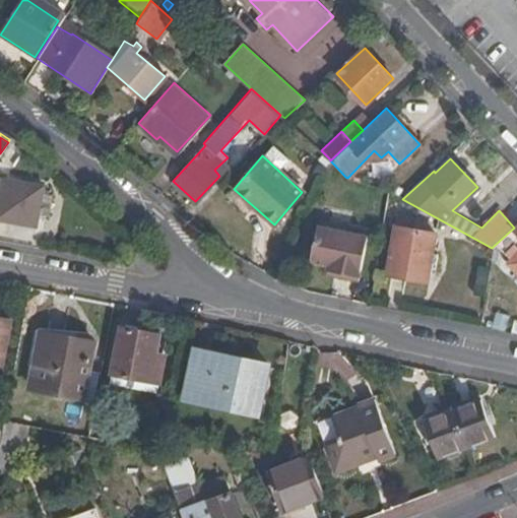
[(319,162),(314,172),(322,177),(327,166),(319,162)]
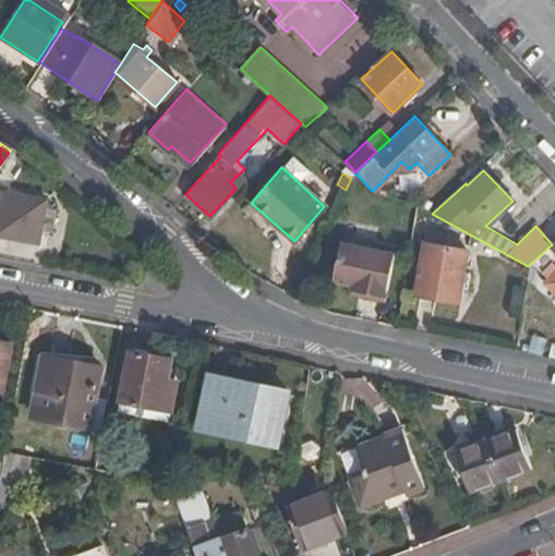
[(44,201),(0,193),(0,233),(36,240),(44,201)]
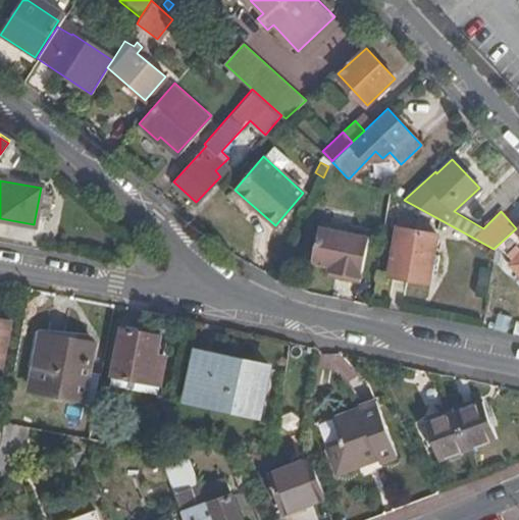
[(390,195),(399,198),(401,191),(393,188),(390,195)]
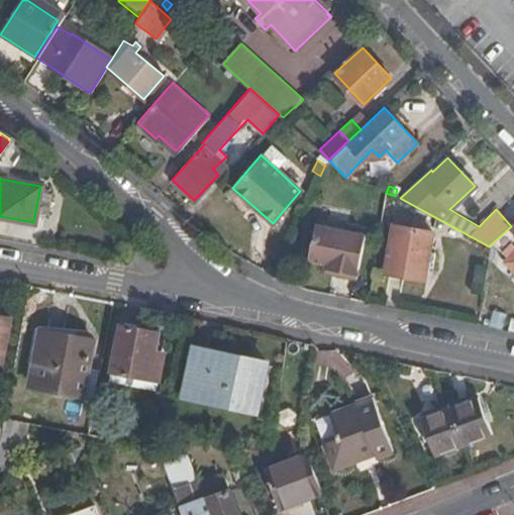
[(341,230),(341,227),(313,221),(304,262),(321,266),(321,272),(354,279),(363,235),(341,230)]
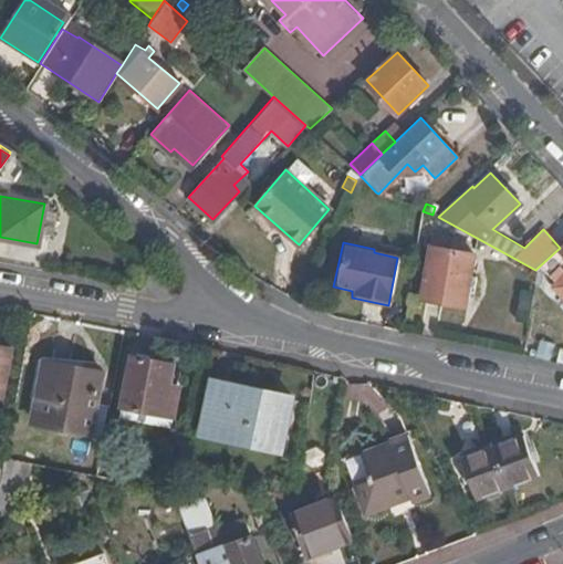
[(461,303),(470,252),(429,243),(419,293),(461,303)]
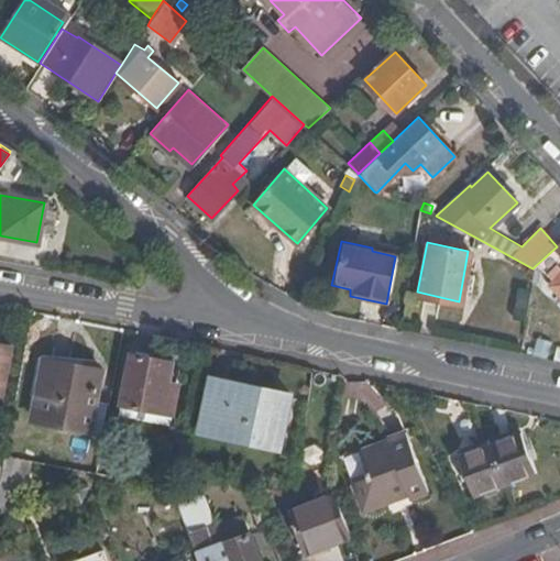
[(550,281),(547,285),(559,296),(559,242),(557,246),(535,266),(550,281)]
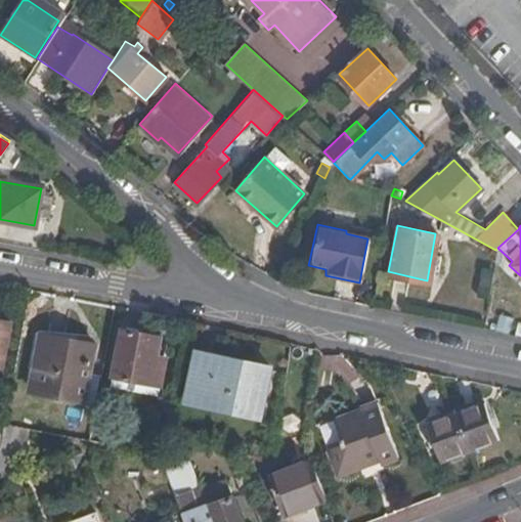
[(10,324),(0,322),(0,365),(2,366),(10,324)]
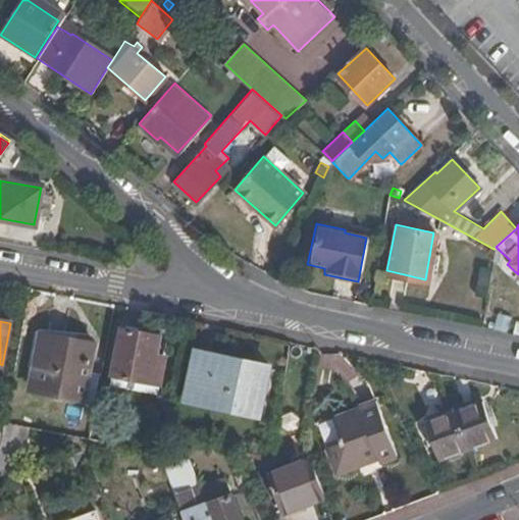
[(159,334),(119,327),(110,376),(159,386),(165,358),(156,356),(159,334)]
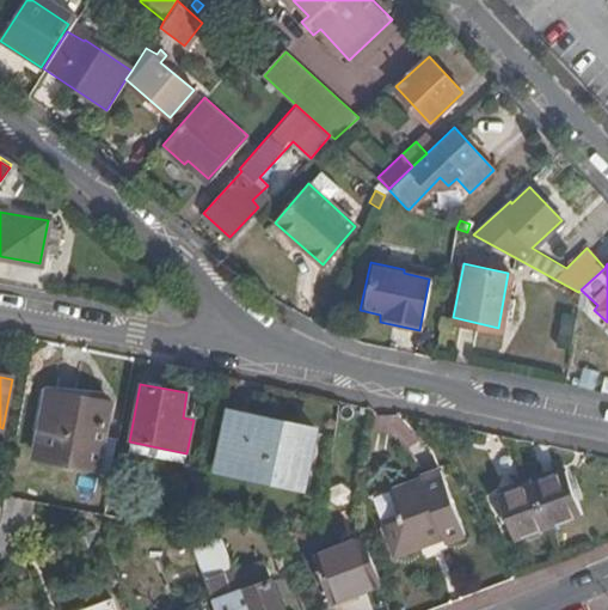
[(49,391),(37,458),(109,473),(116,439),(102,437),(109,403),(49,391)]
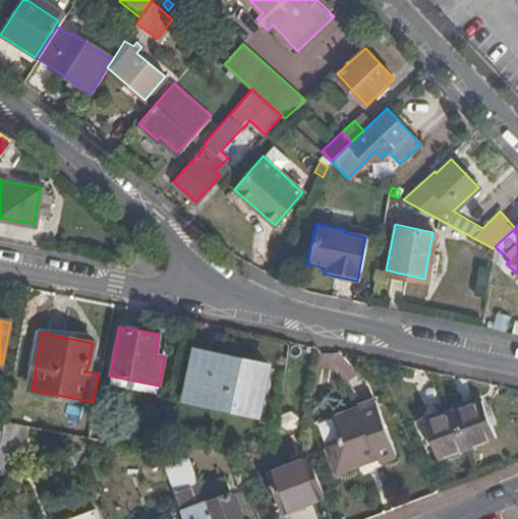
[(193,352),(185,395),(186,395),(223,403),(222,406),(257,413),(268,366),(193,352)]
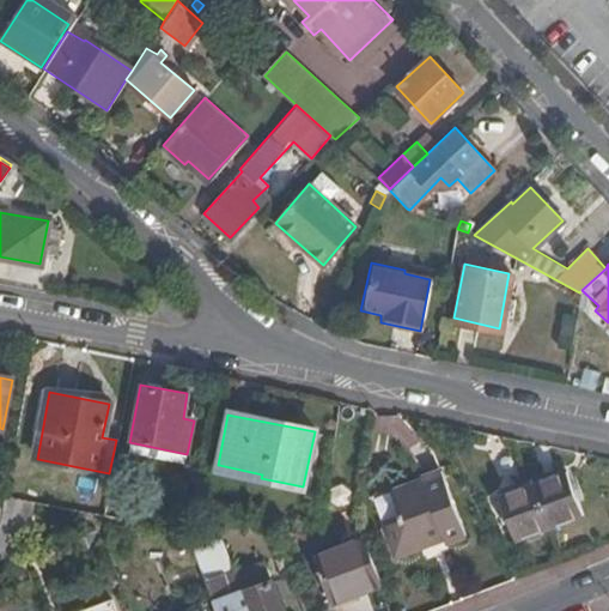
[(262,475),(219,465),(217,475),(260,485),(261,478),(262,475)]
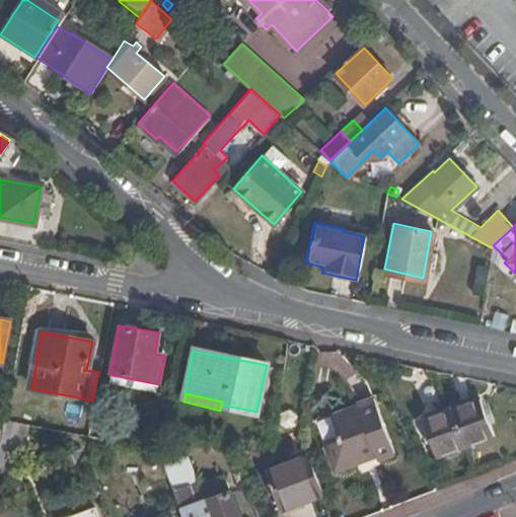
[(375,460),(392,454),(371,397),(352,404),(354,408),(332,416),(341,442),(321,449),(329,471),(373,455),(375,460)]
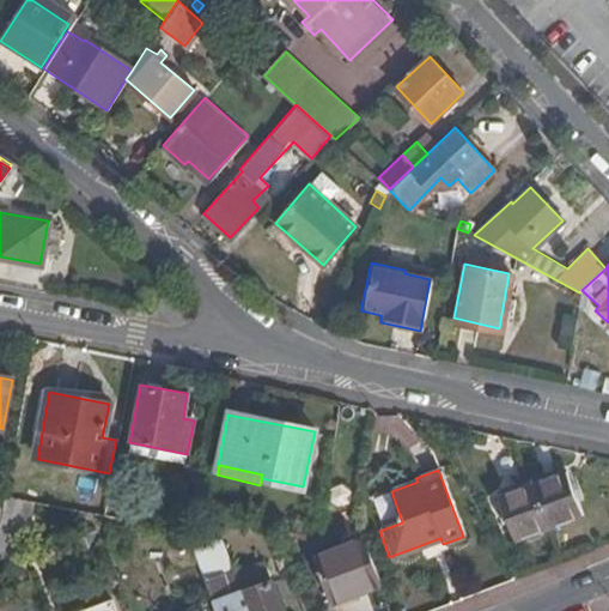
[(566,472),(500,497),(518,540),(584,515),(566,472)]
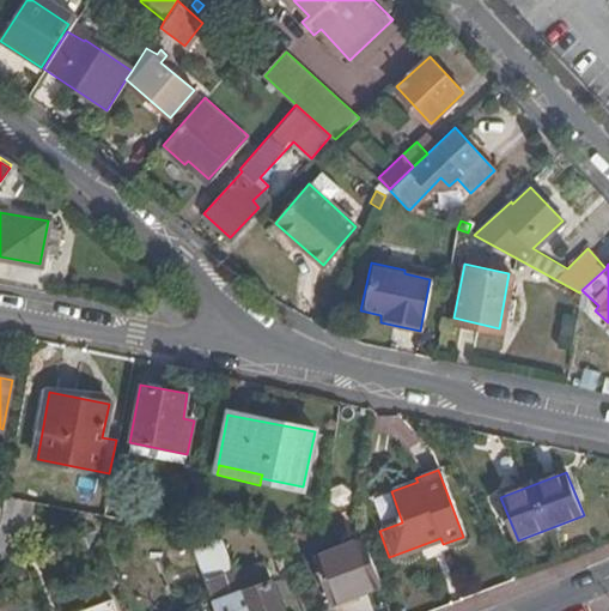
[(31,503),(2,498),(0,510),(0,557),(20,555),(31,503)]
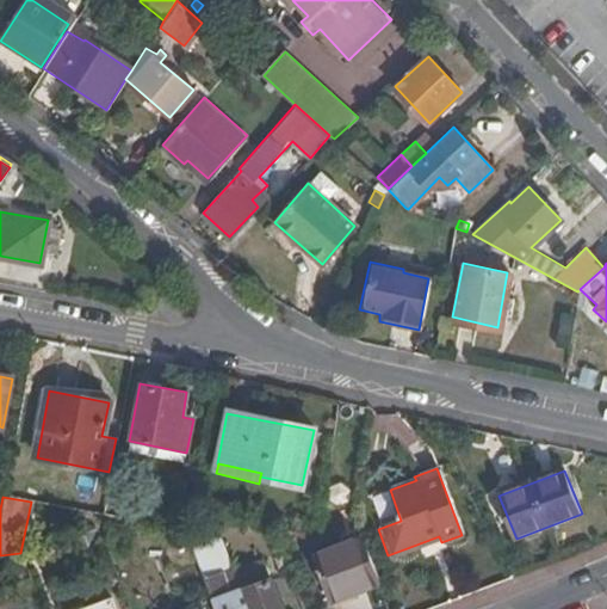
[(209,542),(185,530),(202,572),(218,565),(209,542)]
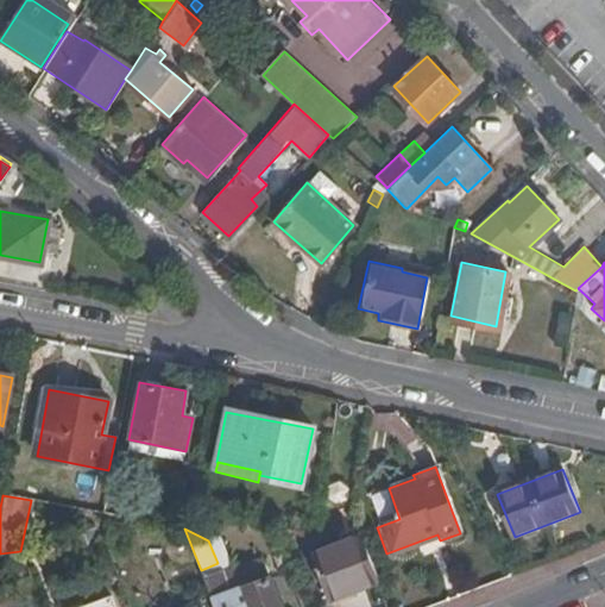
[(317,564),(332,606),(347,606),(384,593),(366,546),(317,564)]
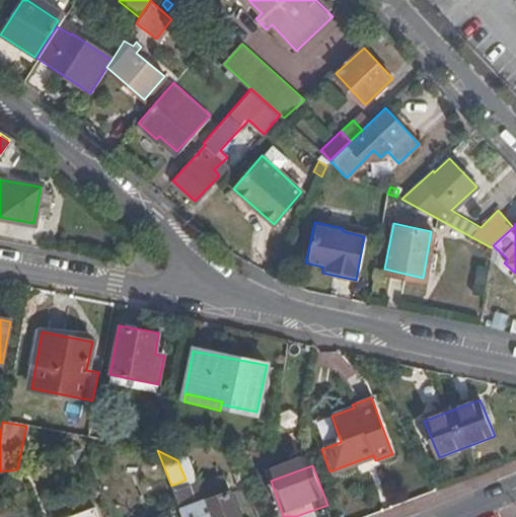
[(171,486),(181,516),(237,516),(227,491),(226,491),(218,474),(190,488),(186,479),(171,486)]
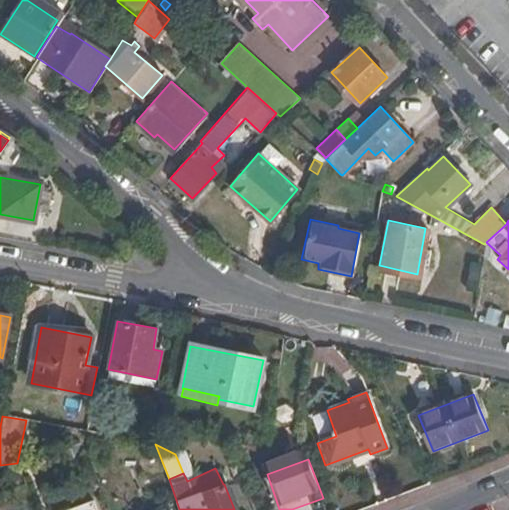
[(97,509),(95,500),(69,509),(97,509)]
